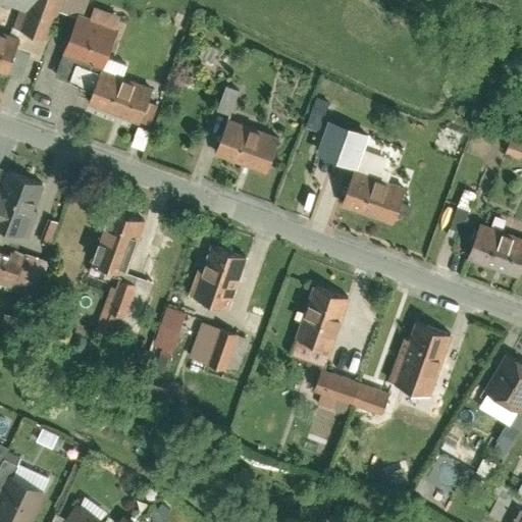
[(0,0),(21,8),(25,10),(30,0),(0,0)]
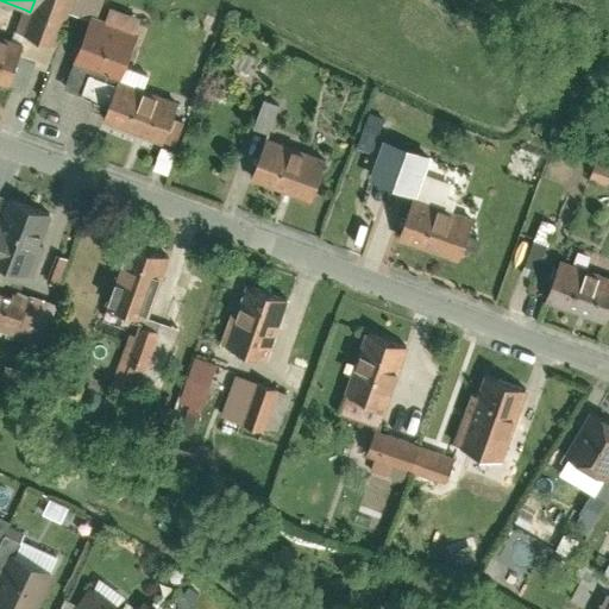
[(73,0),(35,0),(30,12),(25,10),(18,30),(56,45),(73,0)]
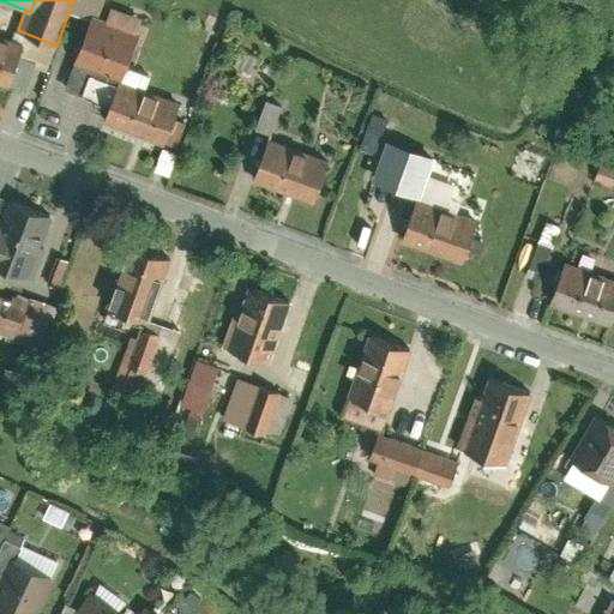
[(110,6),(104,22),(139,35),(145,19),(110,6)]
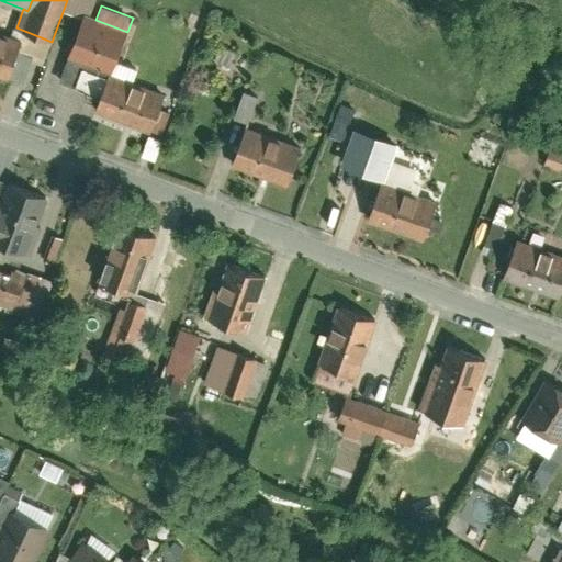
[(85,15),(68,57),(111,74),(120,52),(127,32),(96,20),(85,15)]
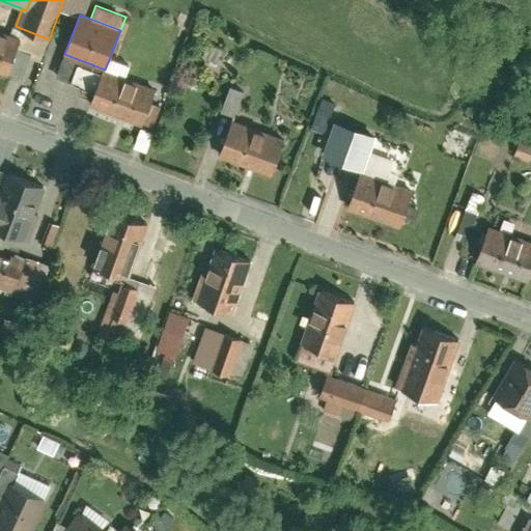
[(22,46),(0,36),(0,73),(9,77),(22,46)]
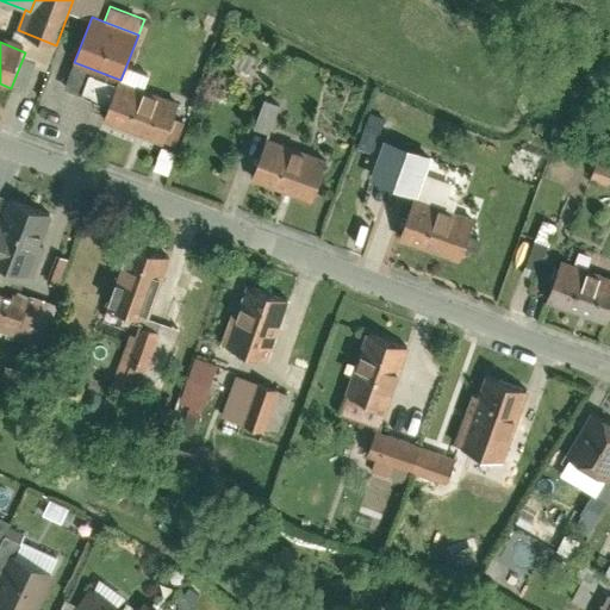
[(130,56),(120,80),(119,82),(143,92),(145,88),(154,66),(130,56)]
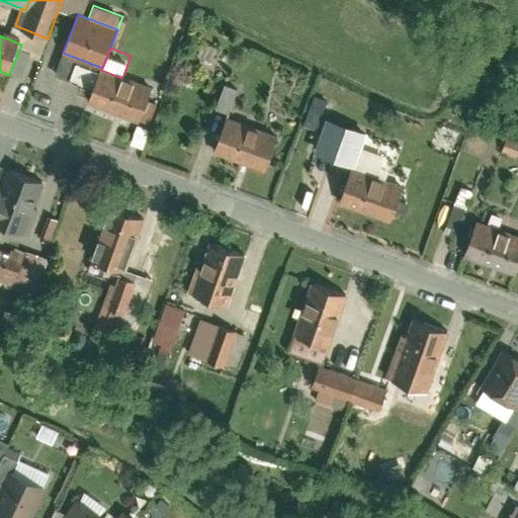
[(77,81),(84,64),(77,61),(71,79),(77,81)]
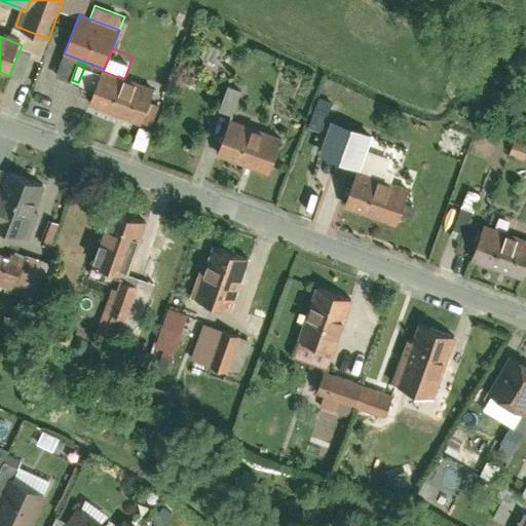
[(95,92),(103,71),(85,65),(78,82),(88,86),(86,89),(95,92)]
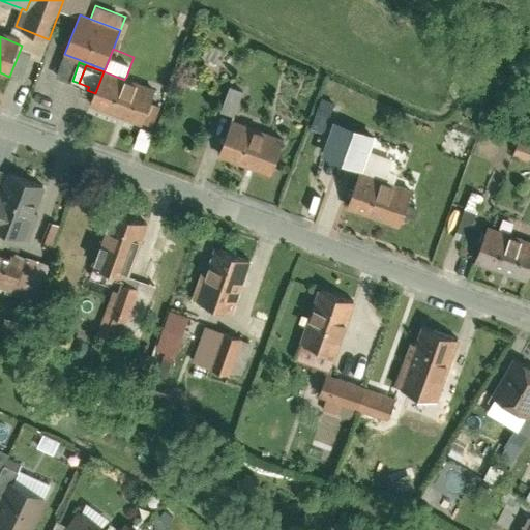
[(124,80),(104,71),(95,93),(91,105),(143,125),(157,89),(126,77),(124,80)]
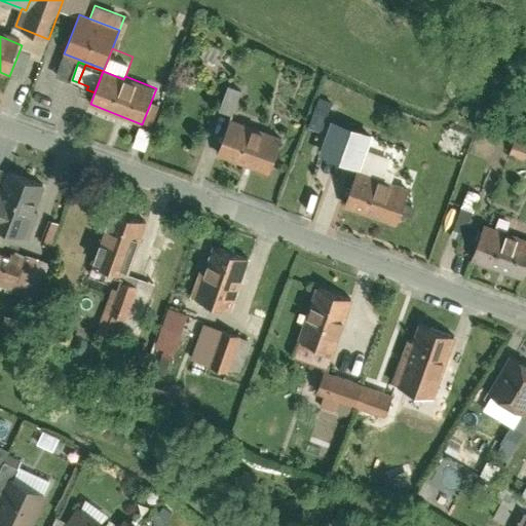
[(218,109),(233,115),(243,90),(228,84),(218,109)]
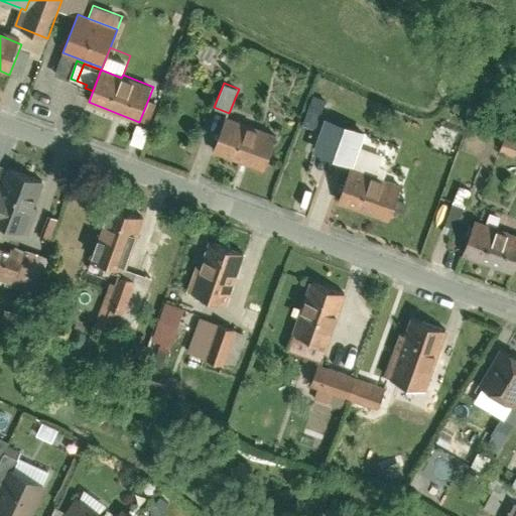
[(227,116),(214,151),(264,170),(277,135),(227,116)]
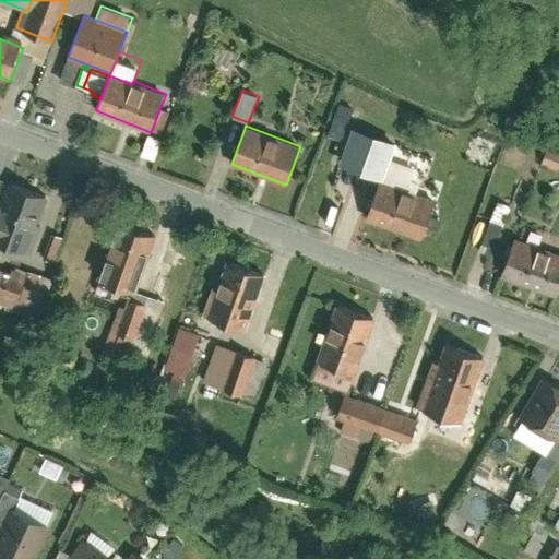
[(166,141),(151,134),(142,155),(157,162),(166,141)]
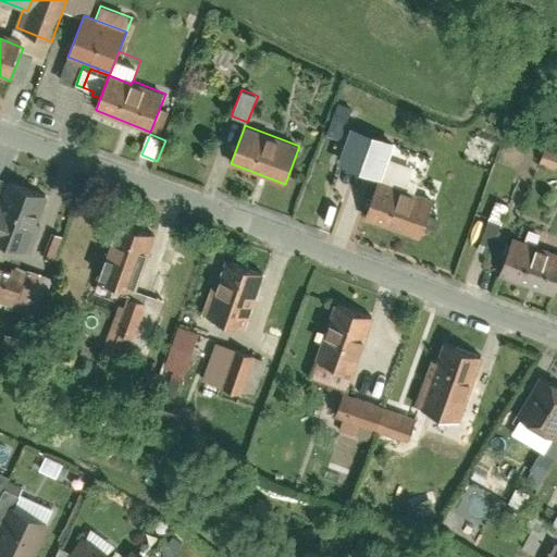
[(358,165),(382,174),(394,144),(370,134),(358,165)]
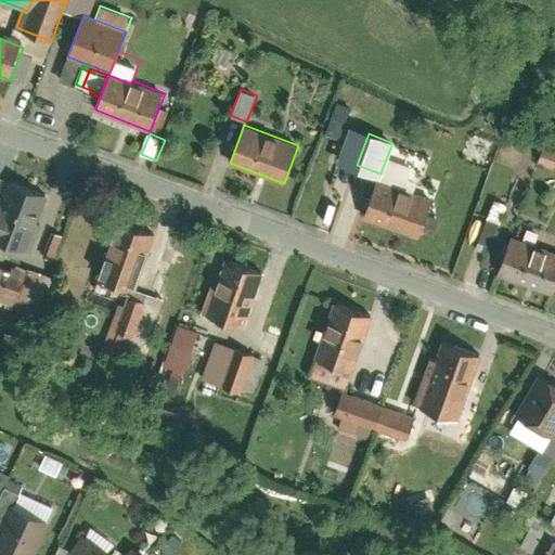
[(540,162),(554,166),(554,147),(546,145),(540,162)]
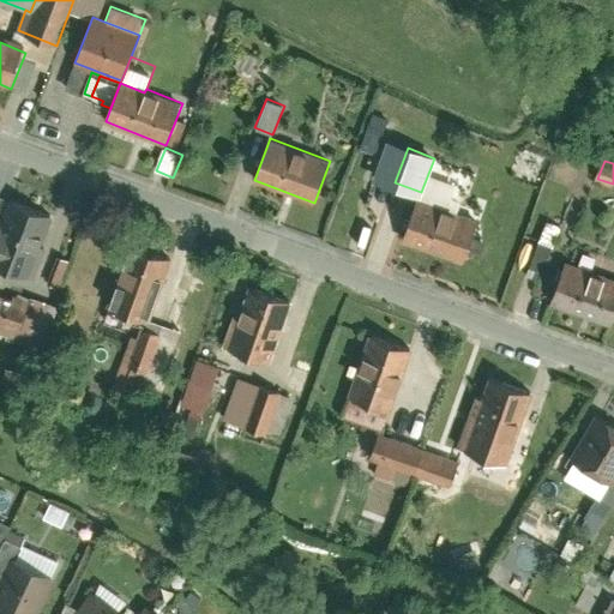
[(419,197),(403,240),(463,262),(479,218),(444,205),(423,198),(419,197)]
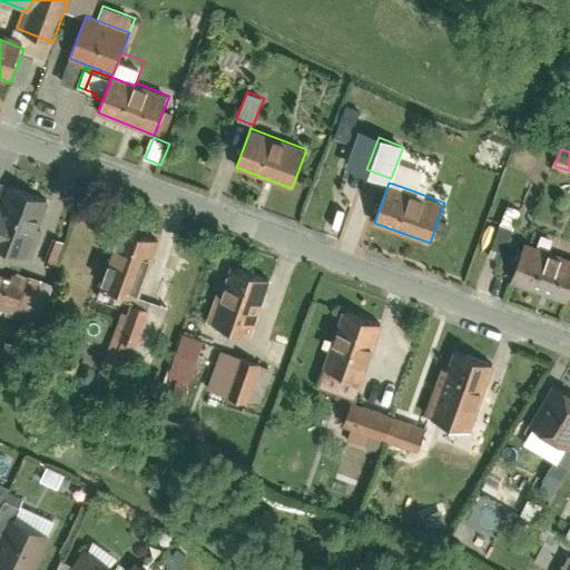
[(0,246),(28,256),(49,199),(9,185),(1,207),(0,206),(0,246)]
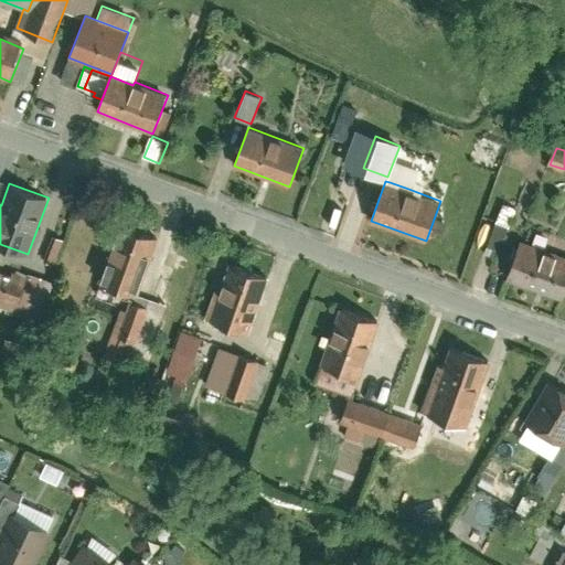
[(522,212),(503,205),(484,253),(502,259),(522,212)]
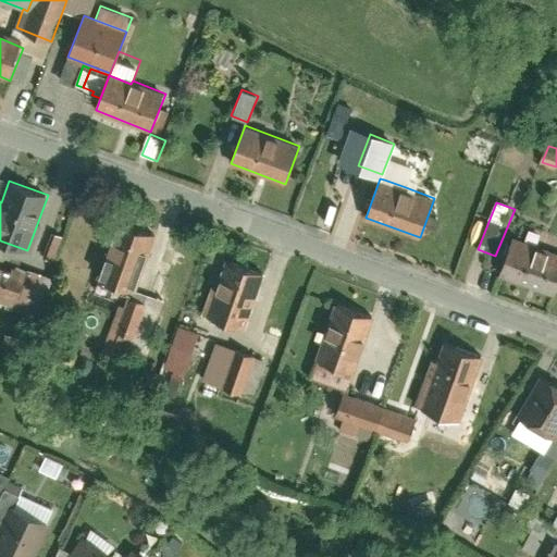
[(156,232),(118,219),(98,276),(101,277),(133,288),(136,289),(156,232)]
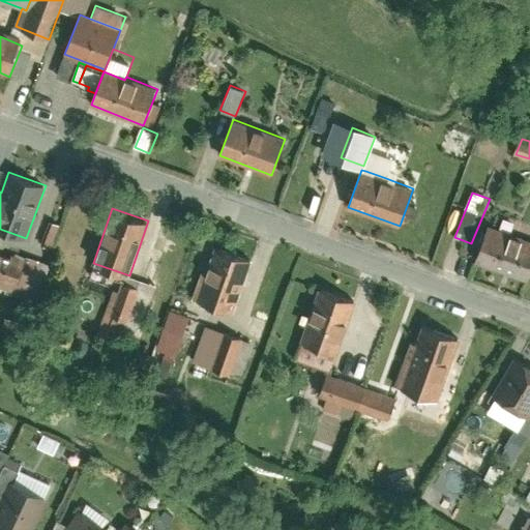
[(491,224),(477,261),(528,280),(529,273),(529,232),(513,226),(511,232),(491,224)]
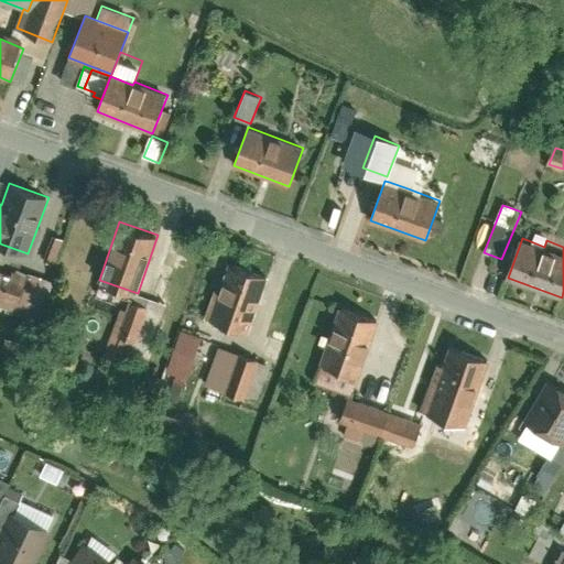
[(53,263),(61,248),(50,243),(43,259),(53,263)]
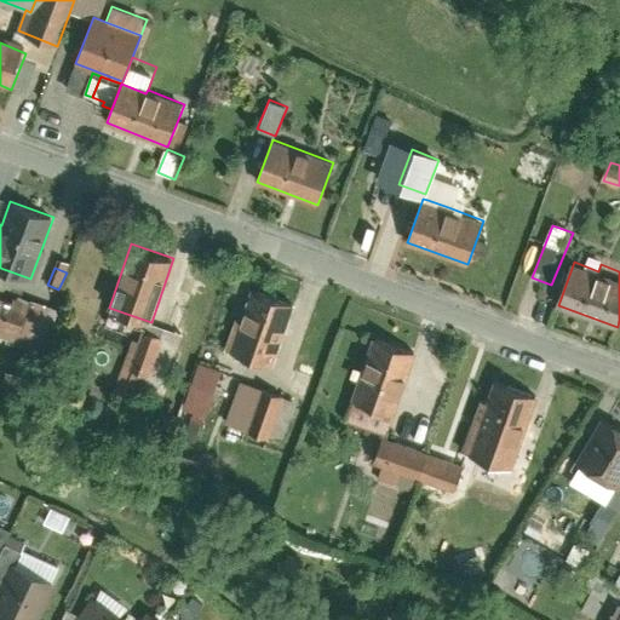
[(297,302),(252,287),(240,320),(236,317),(225,348),(275,365),(297,302)]
